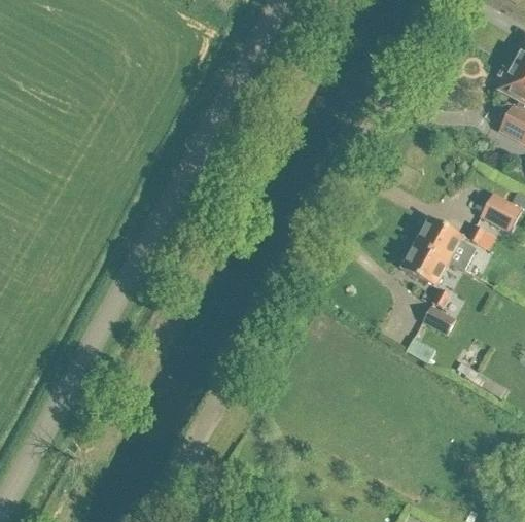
[(524,40),(521,47),(518,49),(515,56),(515,59),(513,62),(524,69),(524,40)]
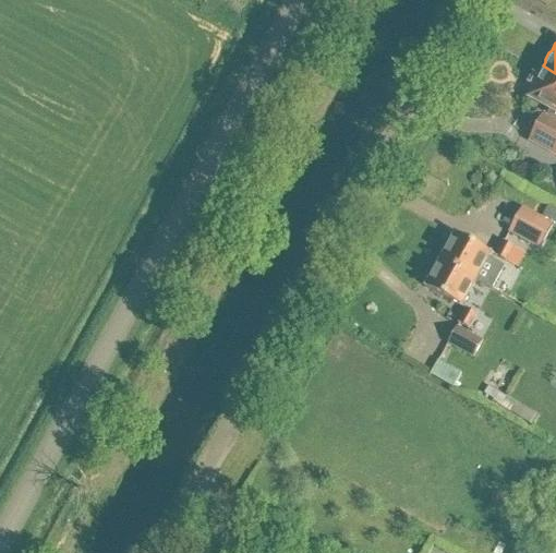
[(555,73),(543,65),(542,69),(539,71),(535,76),(535,80),(529,93),(551,105),(546,112),(542,110),(528,137),(555,153),(555,73)]
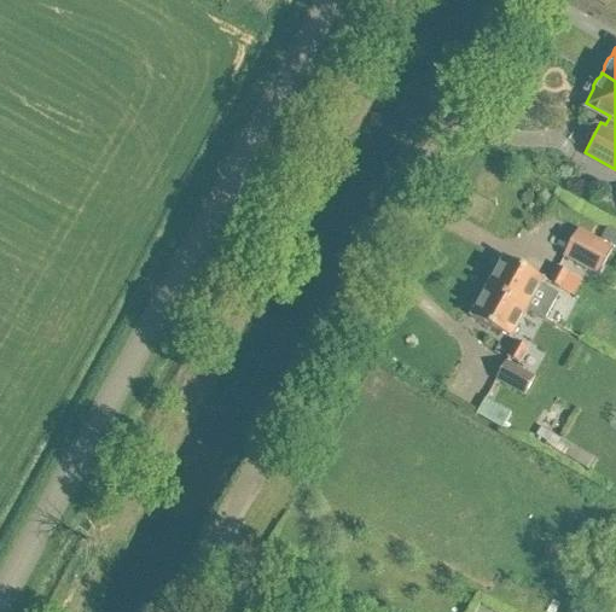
[(579,223),(563,251),(597,272),(612,243),(579,223)]
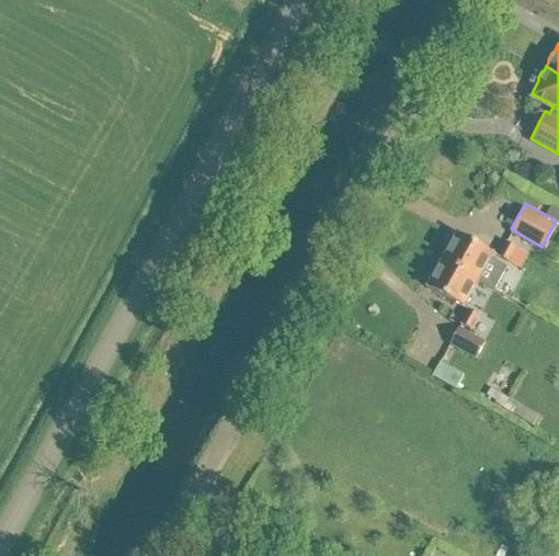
[(441,258),(477,278),(491,251),(456,231),(441,258)]
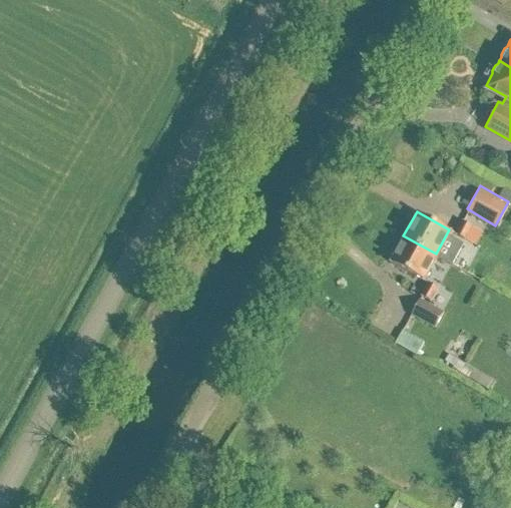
[(461,218),(454,230),(464,235),(472,222),(462,216),(461,218)]
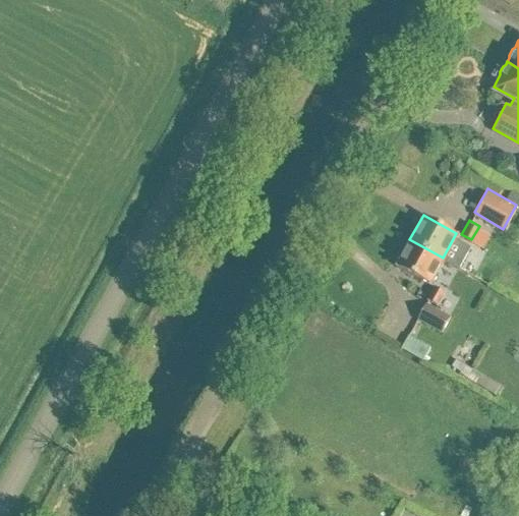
[(428,283),(443,258),(409,239),(395,265),(428,283)]
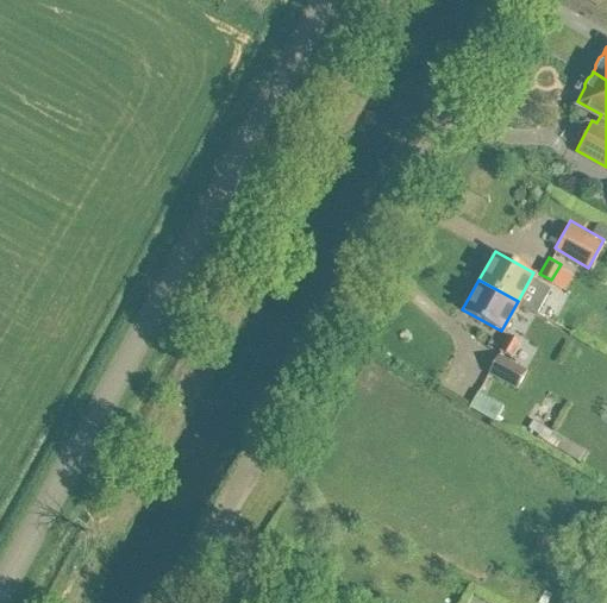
[(512,356),(520,340),(507,333),(498,350),(512,356)]
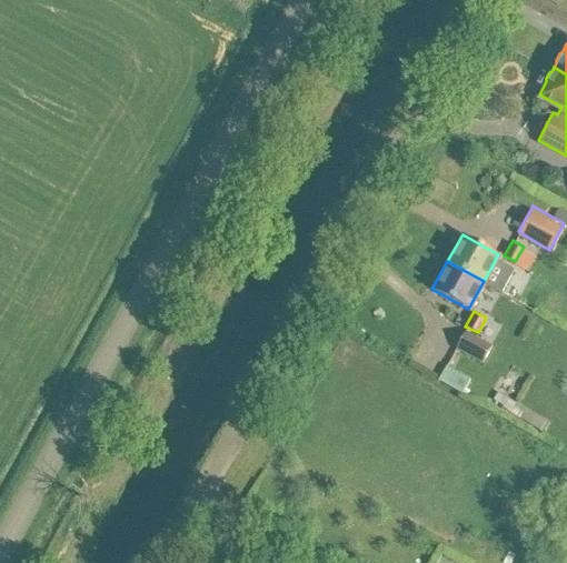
[(455,347),(480,361),(491,342),(465,329),(455,347)]
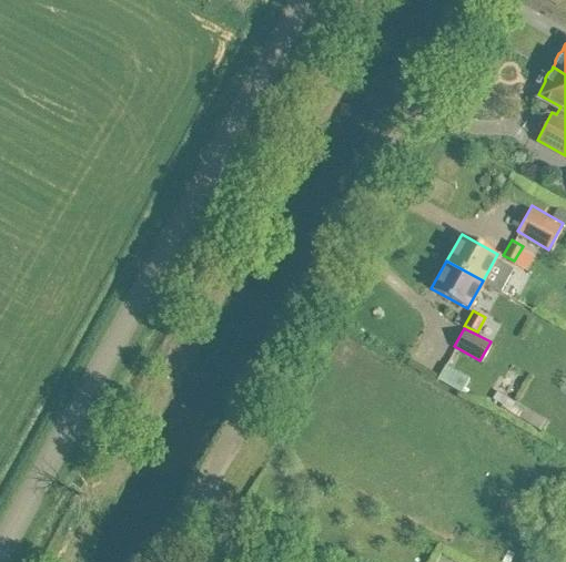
[(467,376),(444,361),(435,377),(458,391),(467,376)]
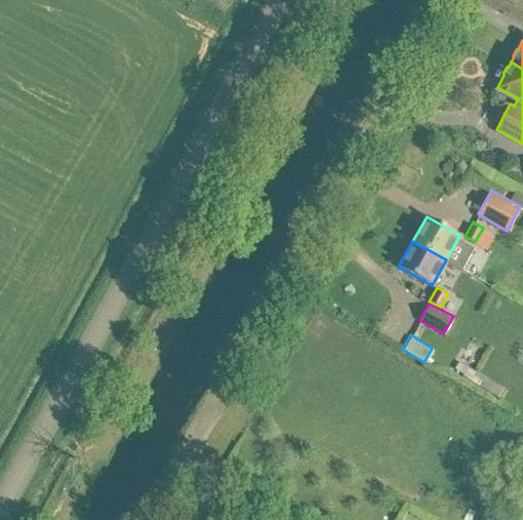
[(460,358),(454,368),(500,396),(507,387),(460,358)]
